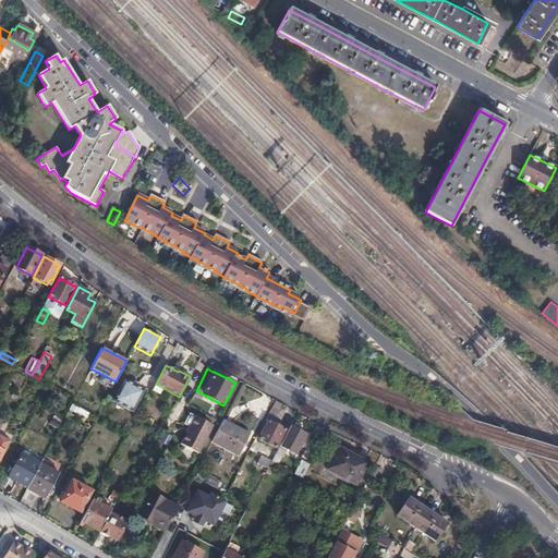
[(123,380),(112,402),(132,412),(144,390),(123,380)]
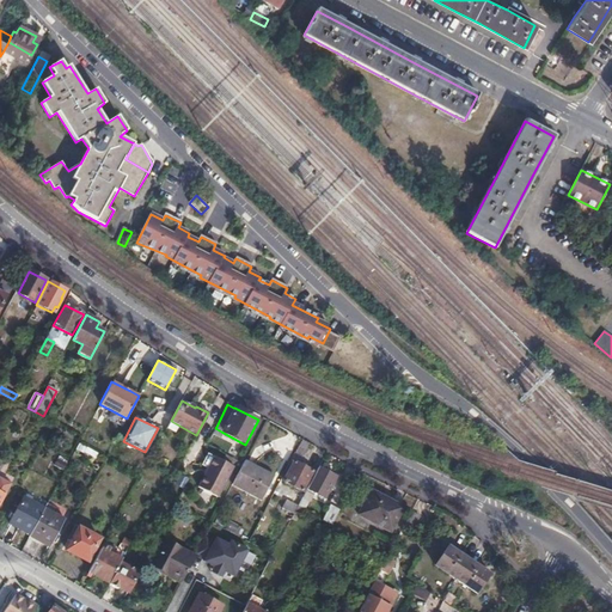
[(301,440),(294,453),(303,457),(310,444),(301,440)]
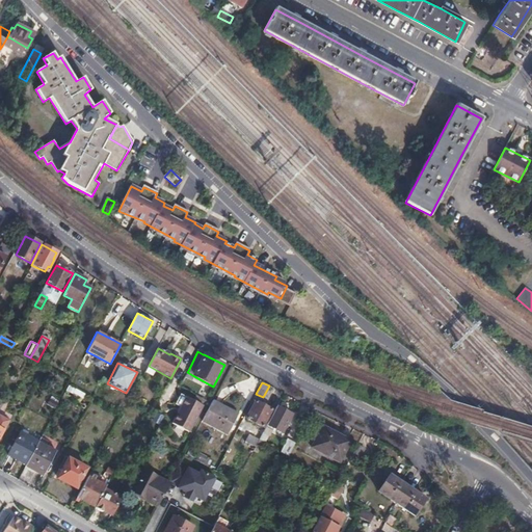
[(69,386),(67,391),(82,398),(84,393),(69,386)]
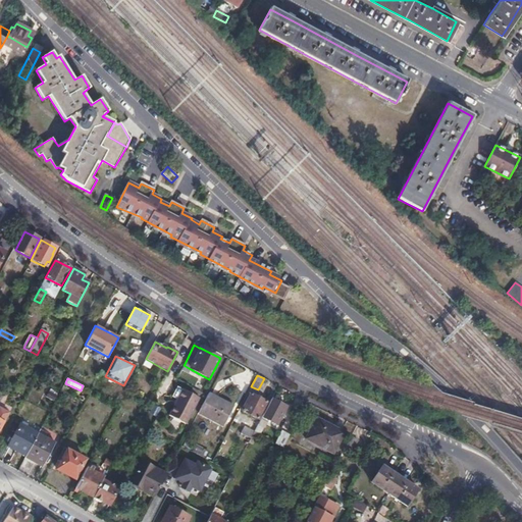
[(199,398),(184,388),(169,415),(186,423),(199,398)]
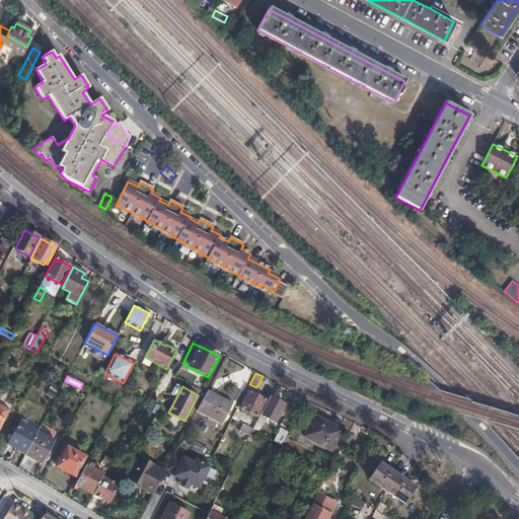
[(248,391),(240,408),(256,417),(265,400),(248,391)]
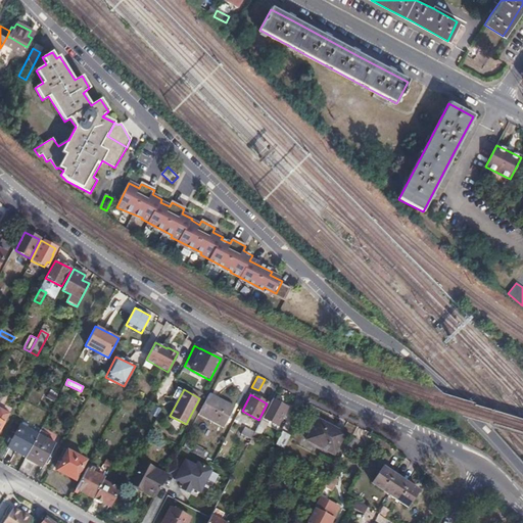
[(208,395),(199,414),(224,426),(233,408),(208,395)]
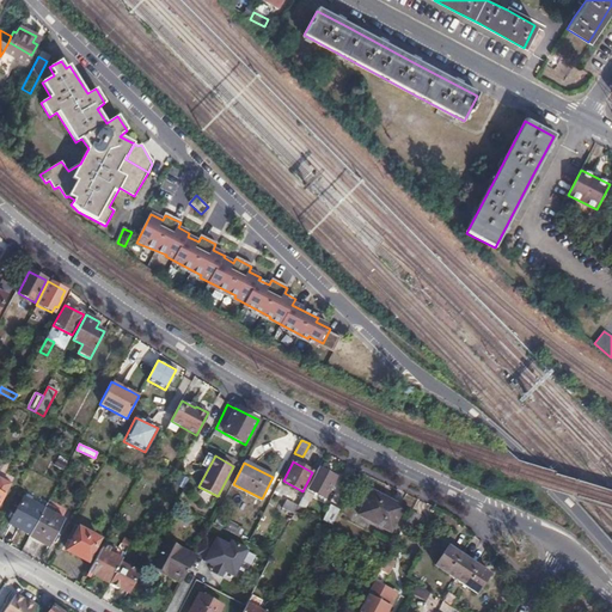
[(336,477),(319,467),(307,489),(325,499),(336,477)]
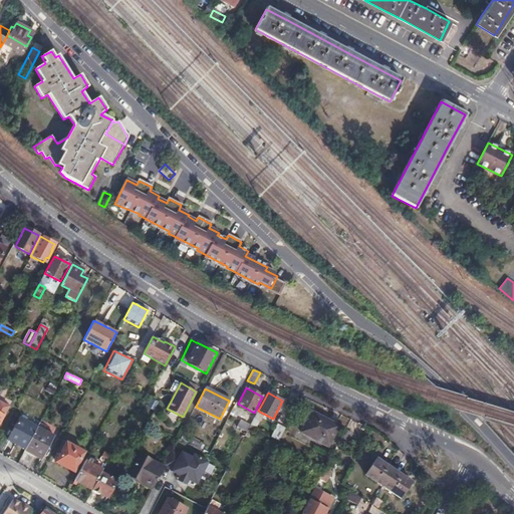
[(312,413),(301,433),(318,442),(320,440),(329,445),(338,426),(312,413)]
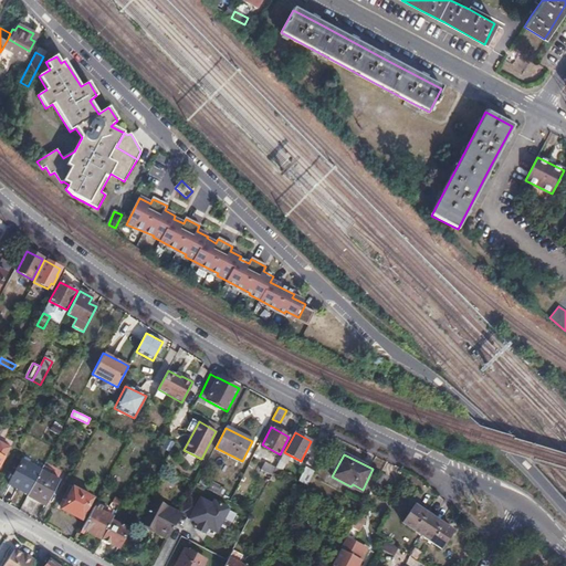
[(28,494),(41,470),(22,460),(9,484),(28,494)]
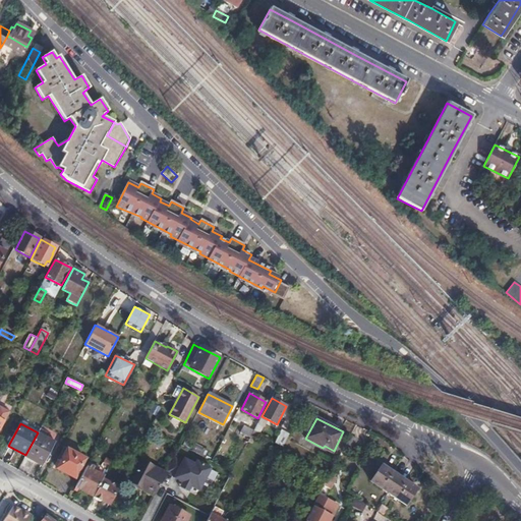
[(254,430),(258,433),(263,426),(257,423),(254,430)]
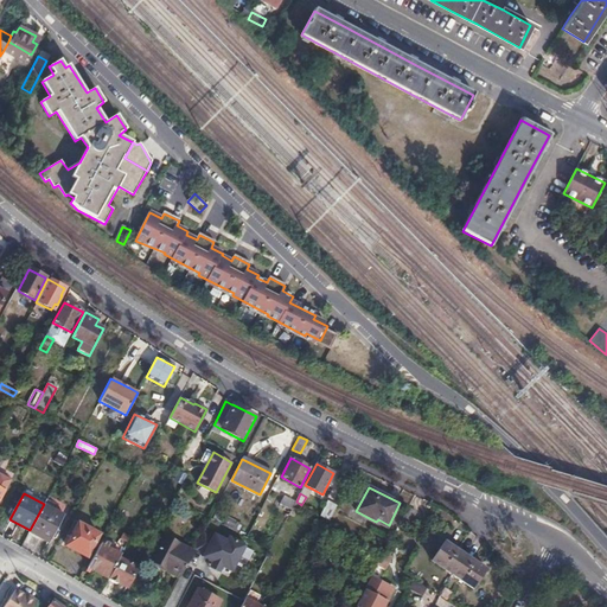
[(292,510),(295,504),(296,503),(283,497),(280,504),(292,510)]
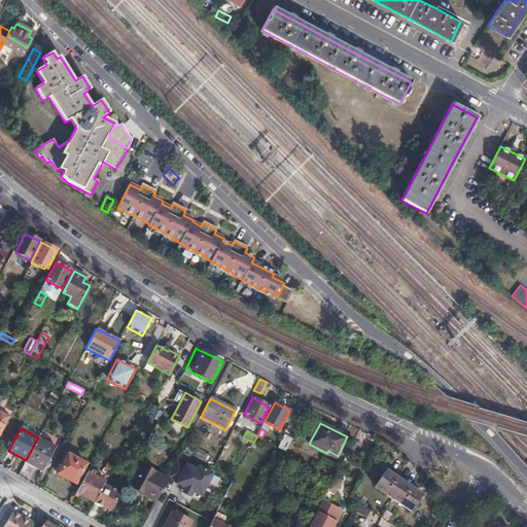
[(285,435),(278,449),(286,453),(292,440),(285,435)]
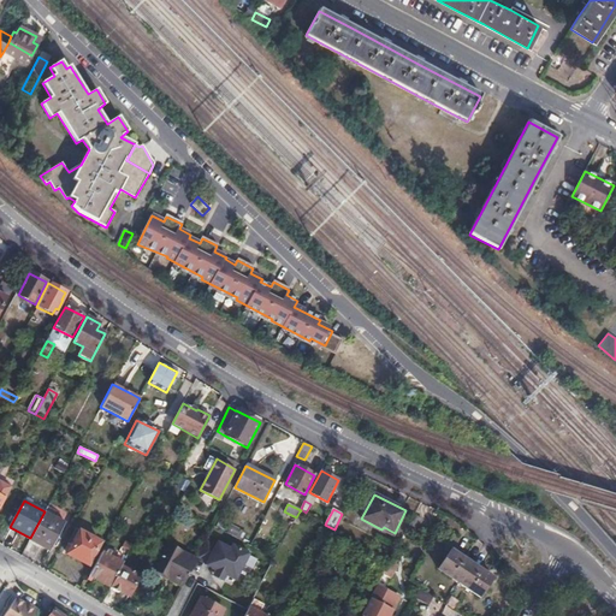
[(30,538),(30,540),(51,551),(66,523),(46,513),(45,511),(30,538)]
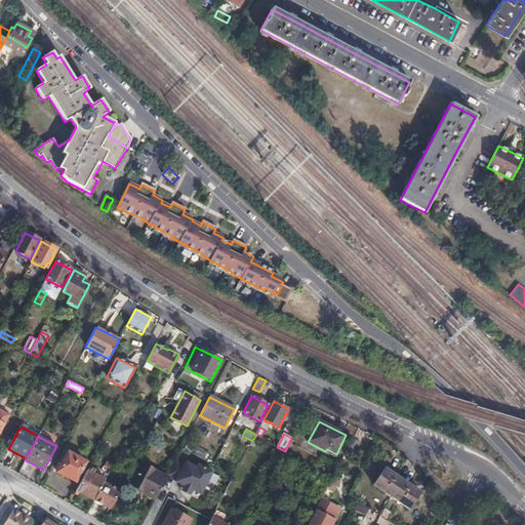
[(252,441),(250,445),(254,447),(259,437),(255,436),(252,441)]
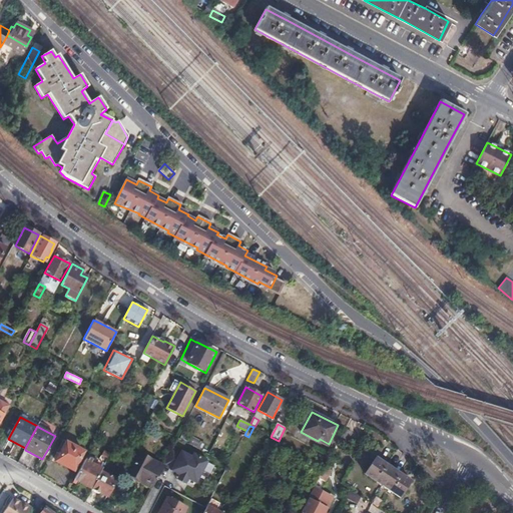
[(353,433),(345,429),(339,441),(347,445),(353,433)]
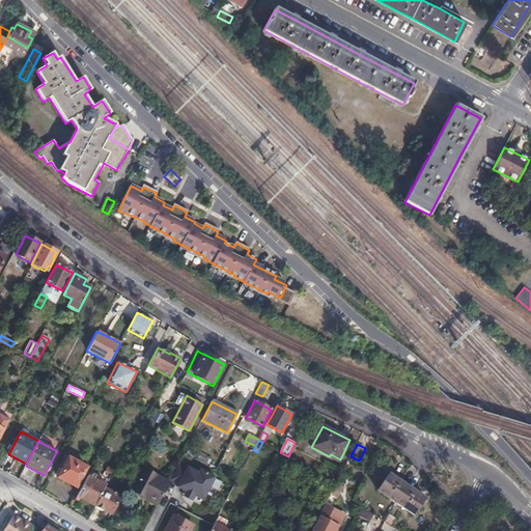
[(62,471),(58,478),(76,487),(86,469),(86,468),(65,456),(59,469),(62,471)]
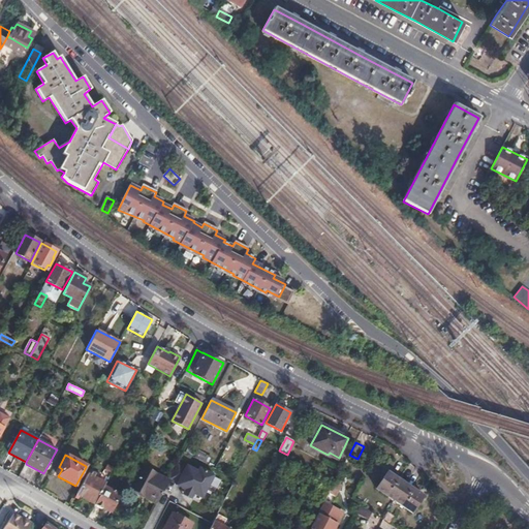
[(178,463),(170,477),(178,481),(177,485),(185,489),(184,491),(192,495),(193,493),(203,498),(214,474),(199,467),(198,470),(187,465),(186,467),(178,463)]
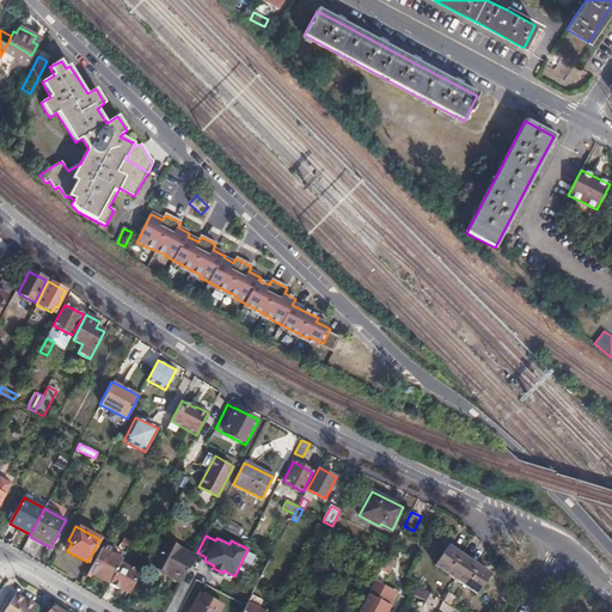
[(122,544),(129,548),(133,542),(126,538),(122,544)]
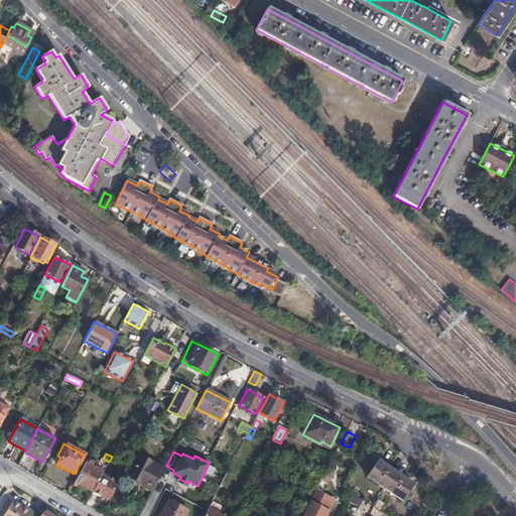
[(144,488),(152,492),(164,469),(140,457),(129,478),(144,486),(144,488)]
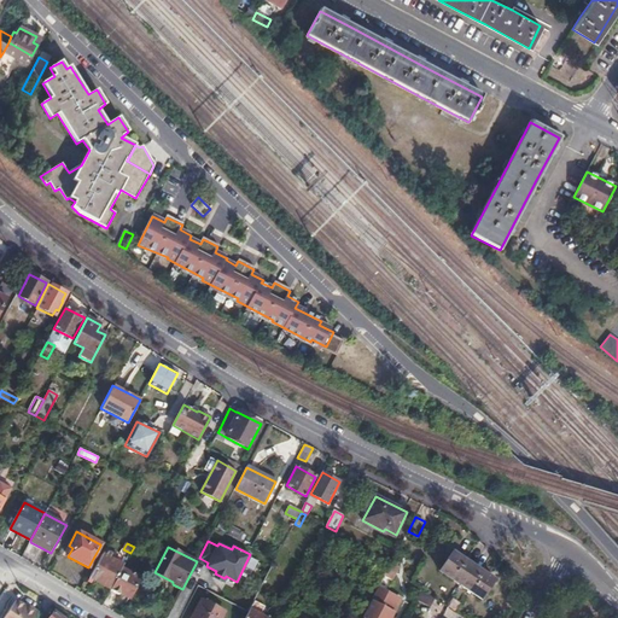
[(103,554),(89,578),(111,590),(111,589),(122,569),(124,565),(110,558),(111,554),(108,552),(105,555),(103,554)]
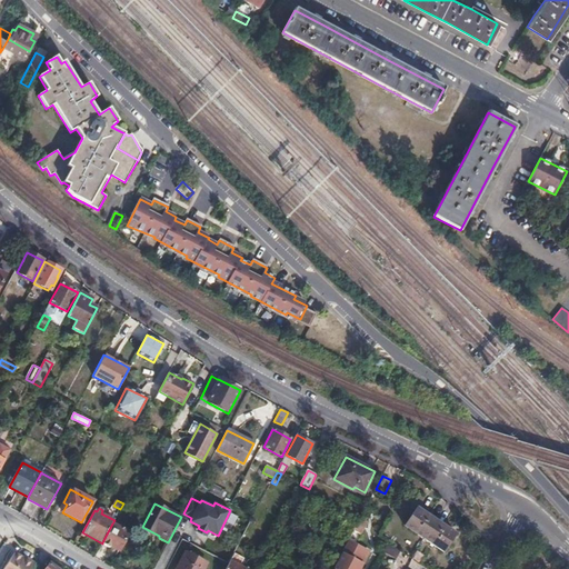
[(406,526),(423,538),(443,551),(455,533),(436,521),(417,509),(406,526)]
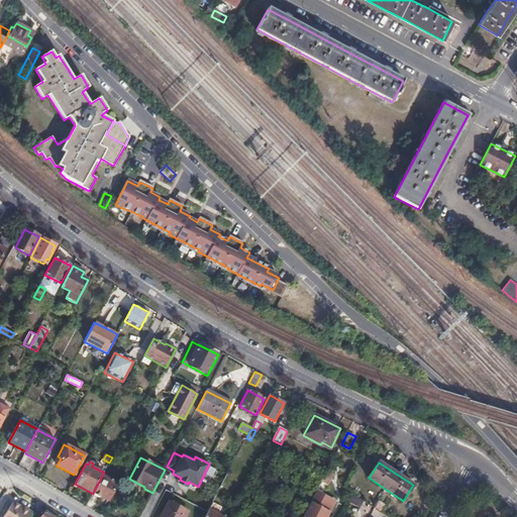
[(328,471),(325,476),(316,493),(321,496),(327,485),(328,485),(334,474),(328,471)]
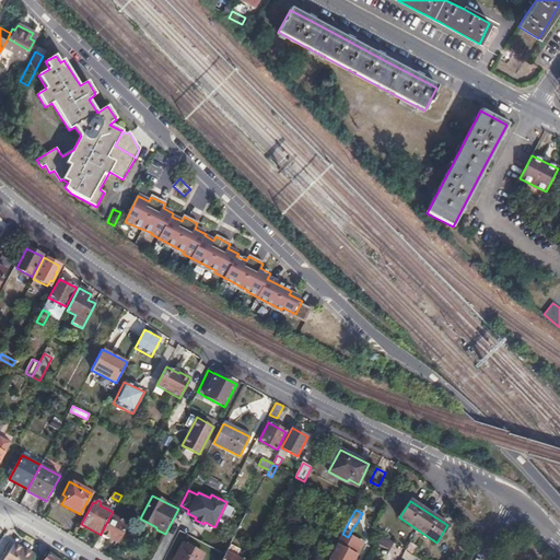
[(111,515),(101,534),(102,534),(103,535),(104,537),(105,538),(107,538),(109,538),(111,538),(118,543),(127,524),(111,515)]
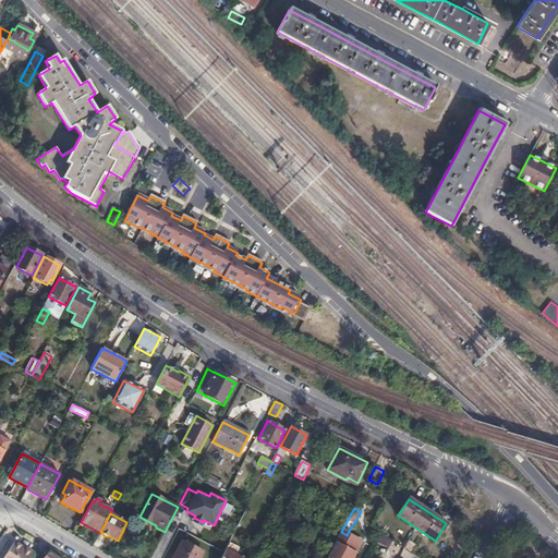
[(379,534),(375,542),(387,548),(390,541),(379,534)]
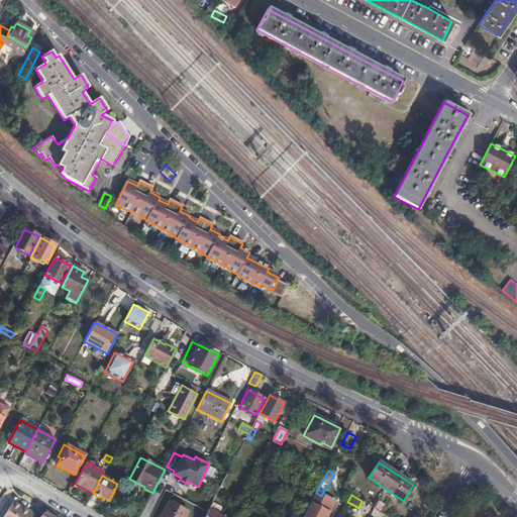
[(11,501),(0,516),(23,516),(27,513),(11,501)]
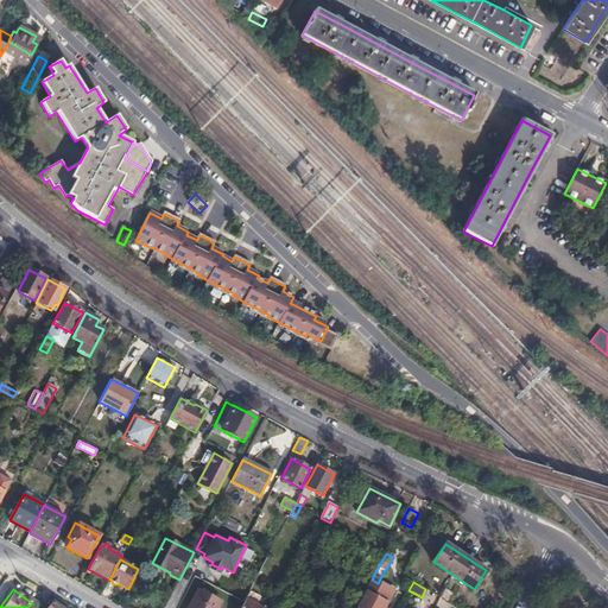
[(198,590),(189,607),(217,607),(221,602),(198,590)]
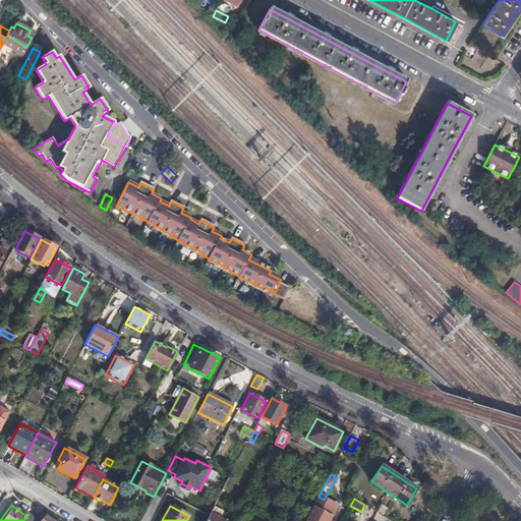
[(313,507),(305,520),(329,520),(332,516),(313,507)]
